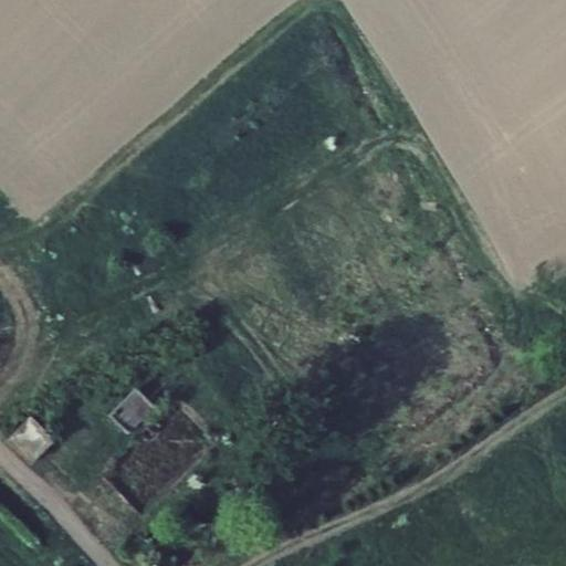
[(126,437),(154,408),(135,389),(107,417),(126,437)]
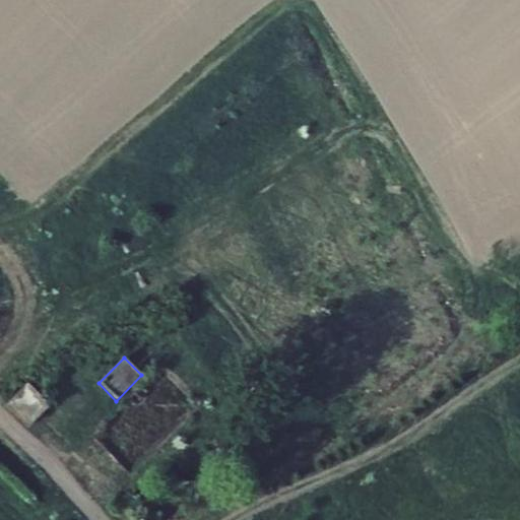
[(27,427),(48,404),(25,384),(5,405),(27,427)]
